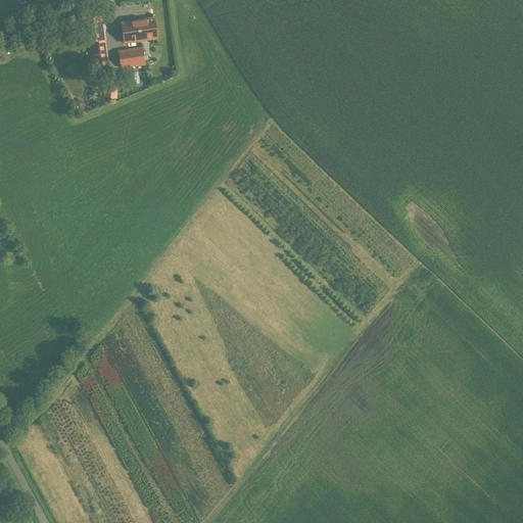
[(100,16),(84,18),(87,42),(103,40),(103,39),(100,16)]
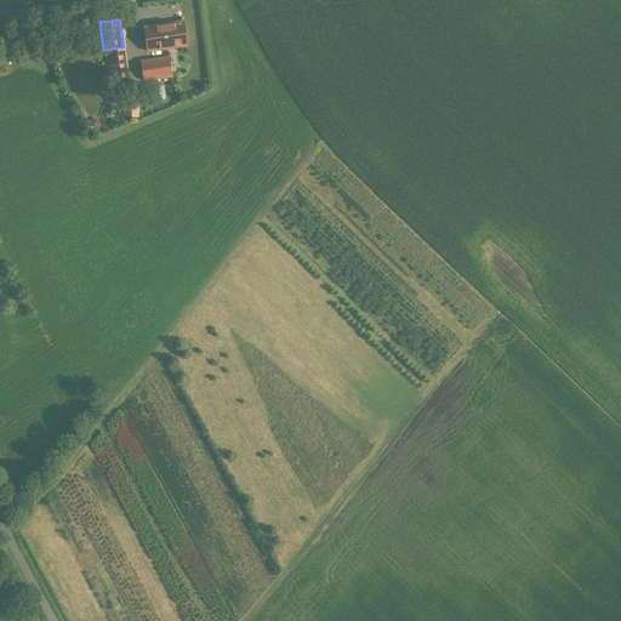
[(182,21),(143,27),(147,51),(186,45),(182,21)]
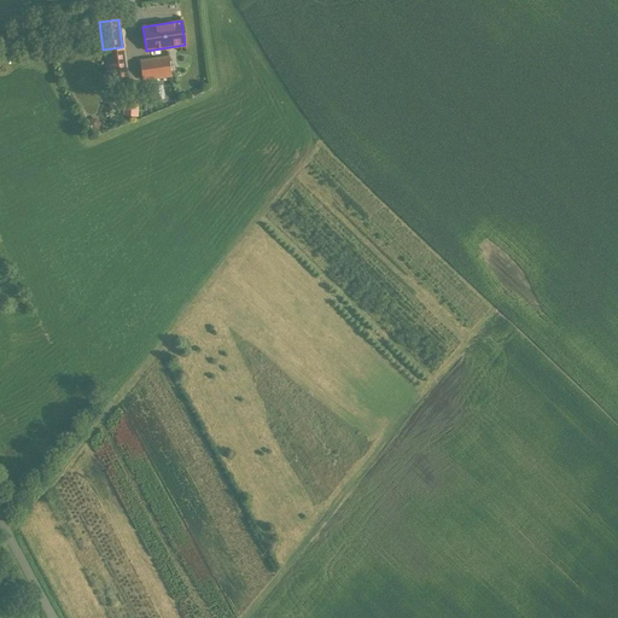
[(0,51),(13,51),(12,39),(0,40),(0,51)]
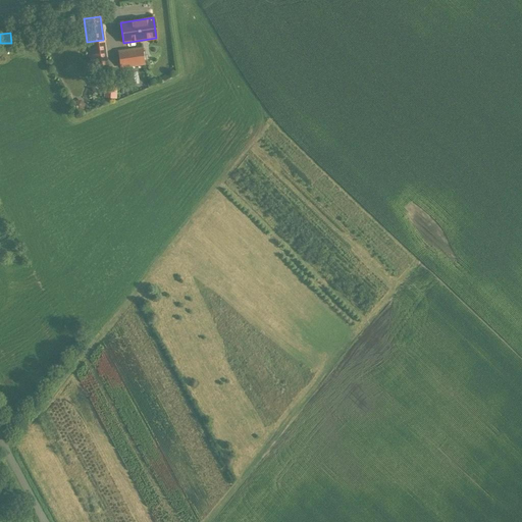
[(103,40),(87,42),(90,59),(94,59),(95,65),(107,64),(103,40)]
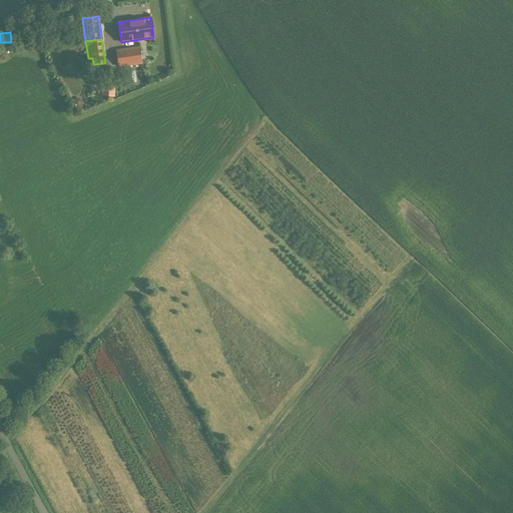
[(139,47),(115,50),(118,66),(141,63),(139,47)]
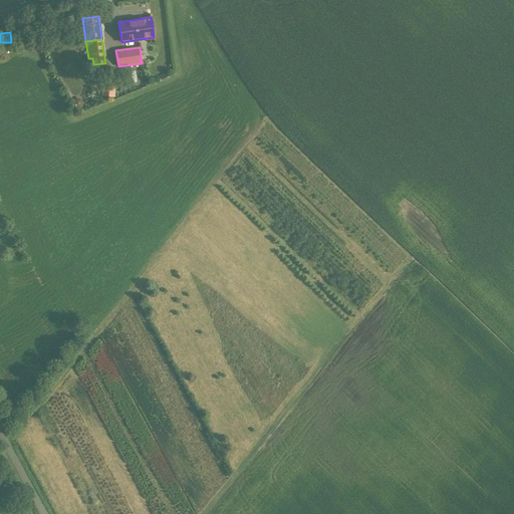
[(113,83),(103,83),(102,95),(113,95),(113,83)]
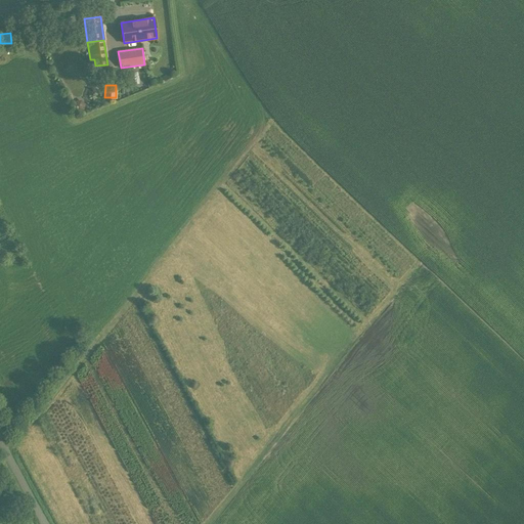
[(81,100),(76,101),(75,106),(78,110),(83,108),(84,104),(81,100)]
